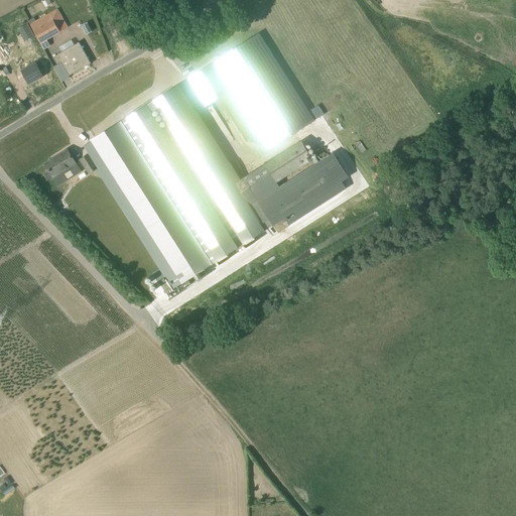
[(45,40),(59,32),(50,14),(35,22),(45,40)]
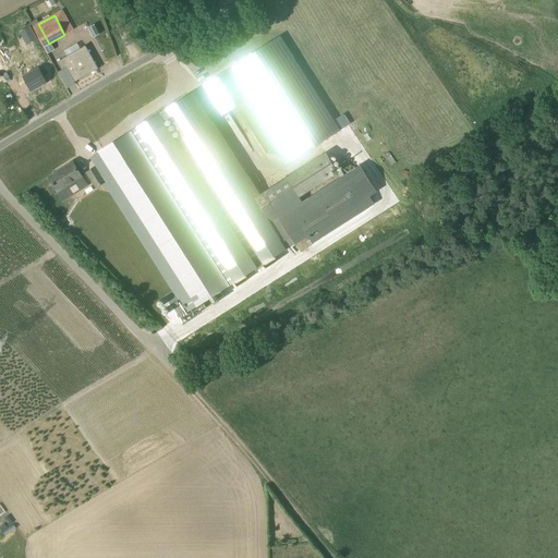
[(95,24),(88,27),(93,38),(99,35),(95,24)]
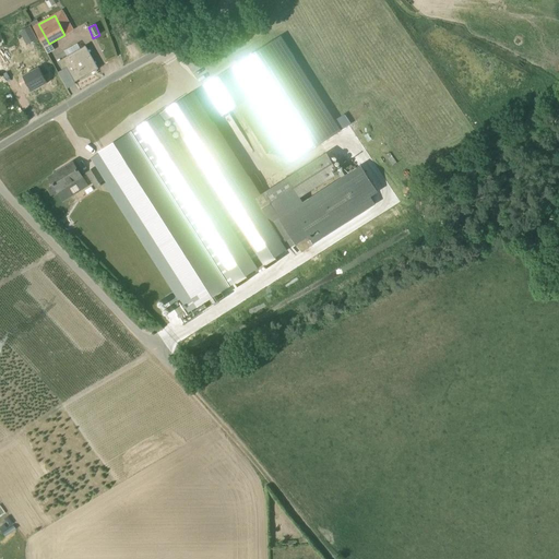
[(30,25),(21,30),(27,42),(36,37),(30,25)]
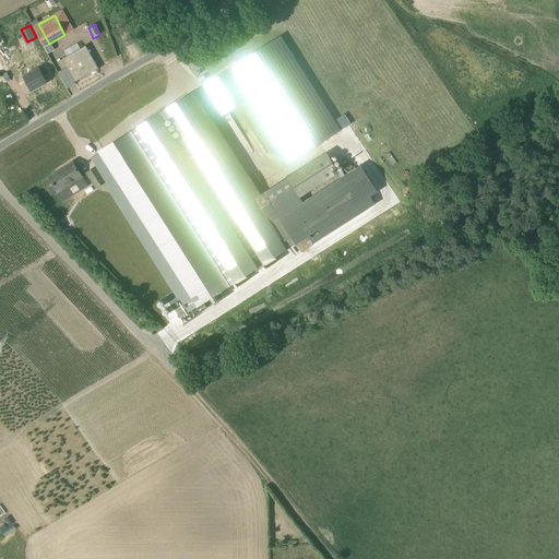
[(251,97),(293,162),(341,130),(280,36),(202,86),(222,116),(251,97)]
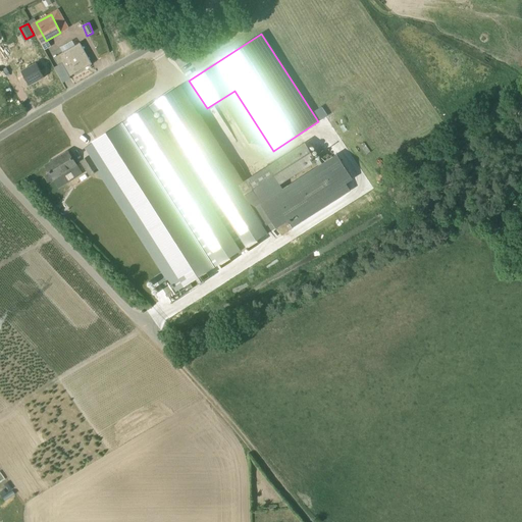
[(92,64),(80,43),(54,57),(58,65),(62,63),(70,76),(92,64)]
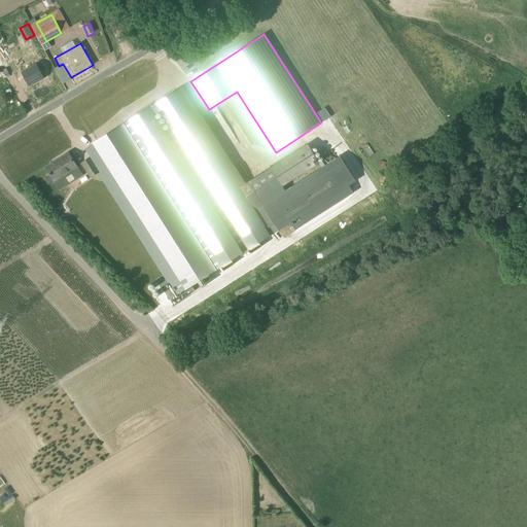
[(39,68),(24,75),(31,90),(46,82),(39,68)]
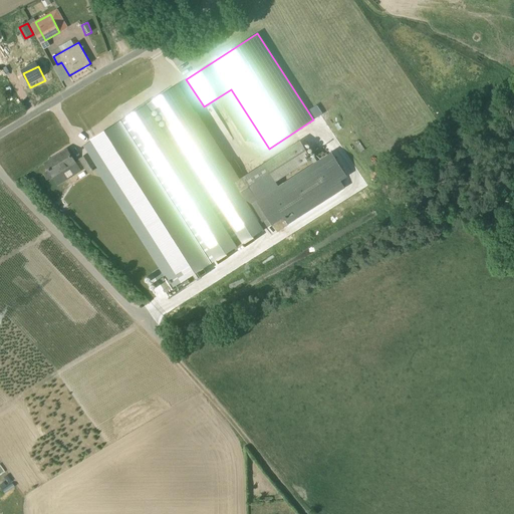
[(135,131),(189,218),(216,259),(236,246),(195,181),(200,178),(234,233),(236,232),(242,242),(347,177),(332,152),(279,186),(276,182),(312,159),(300,142),(235,183),(249,205),(250,206),(257,202),(266,216),(259,221),(249,206),(248,206),(173,87),(91,140),(97,149),(105,162),(182,282),(191,277),(211,263),(184,221),(129,134),(135,131)]
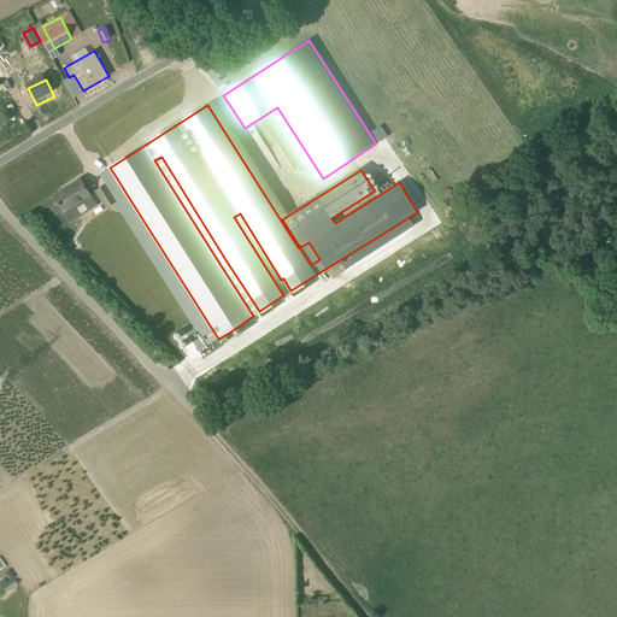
[(57,217),(64,212),(71,222),(81,216),(75,206),(90,195),(81,180),(54,195),(59,205),(53,209),(57,217)]
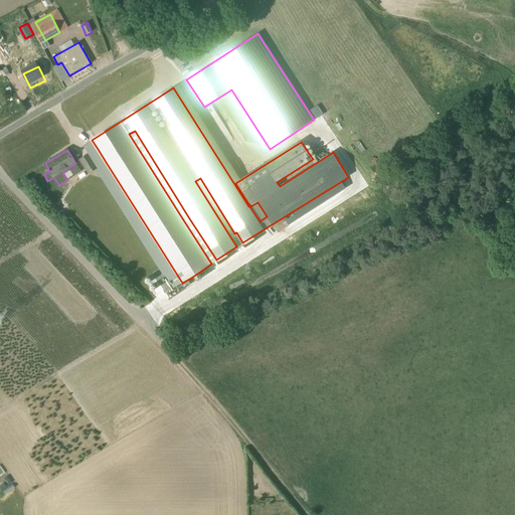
[(90,174),(98,169),(97,168),(88,154),(80,159),(90,174)]
